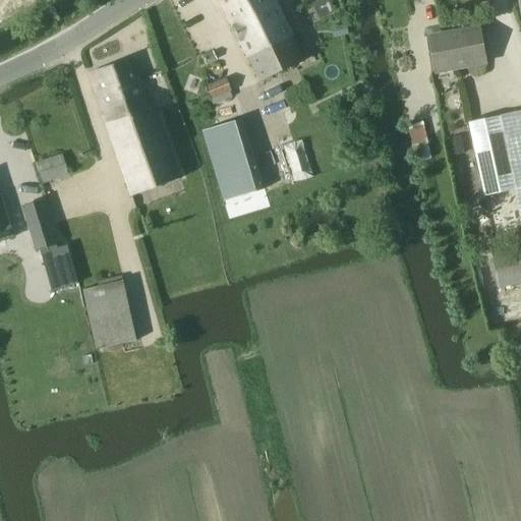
[(274,0),(219,0),(259,83),(304,62),(274,0)]
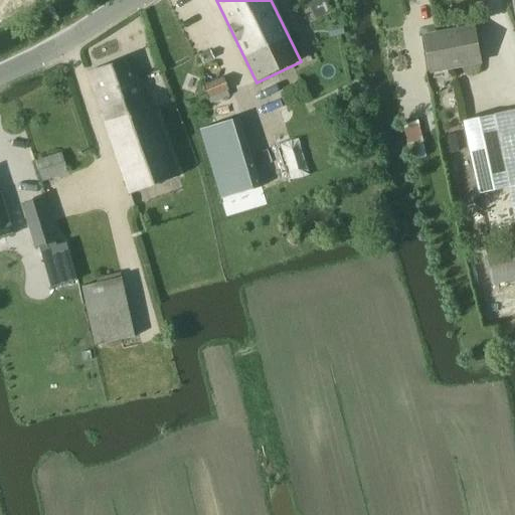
[(341,22),(328,25),(330,37),(344,33),(341,22)]
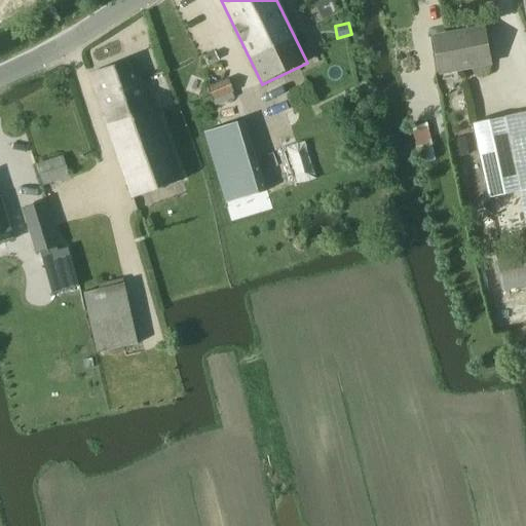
[(441,74),(490,65),(483,30),(435,39),(441,74)]
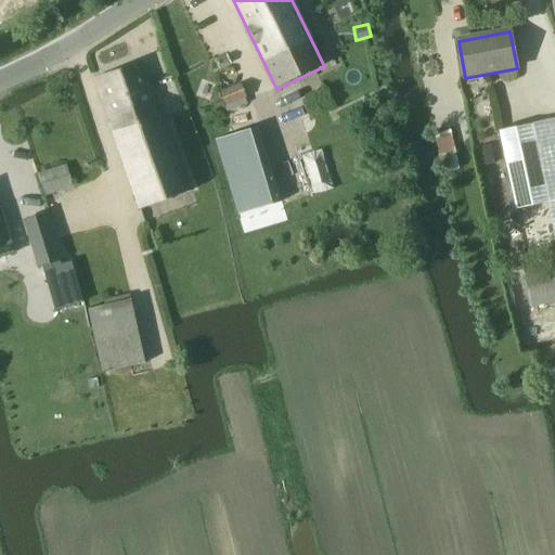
[(227,55),(216,60),(219,68),(231,64),(227,55)]
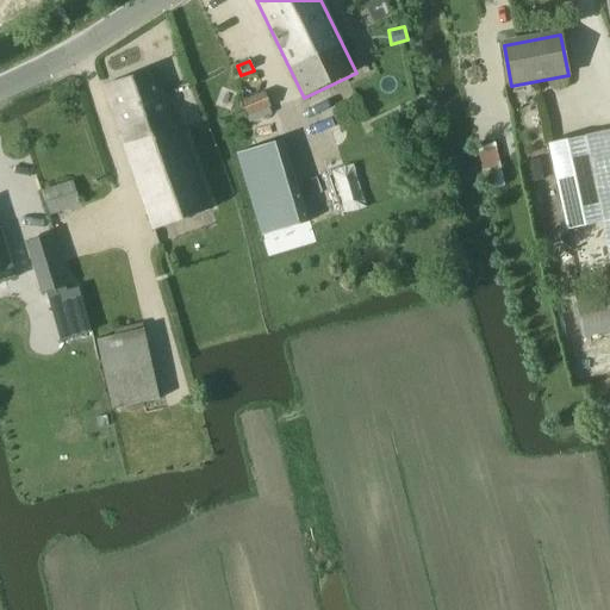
[(155,230),(211,210),(176,111),(172,112),(165,91),(156,69),(105,87),(155,230)]
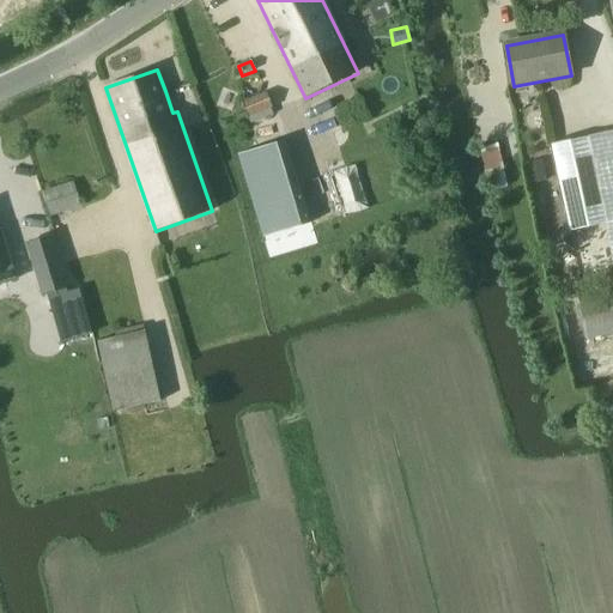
[(271,99),(243,109),(249,129),(277,120),(271,99)]
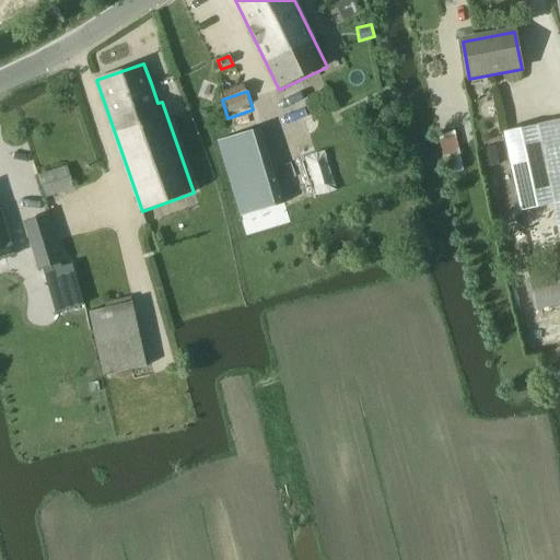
[(559,119),(504,132),(522,212),(555,205),(559,231),(559,119)]
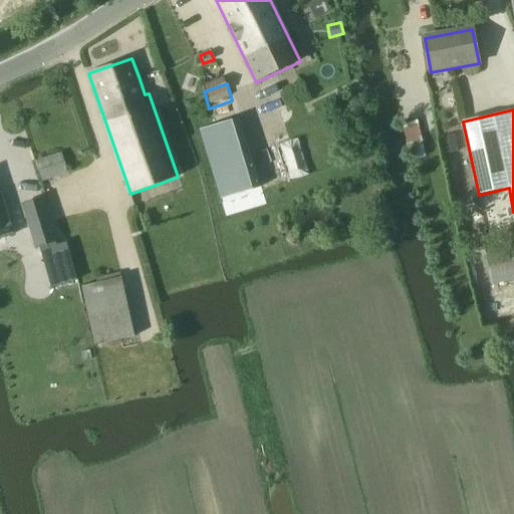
[(249,120),(203,132),(224,218),(270,206),(249,120)]
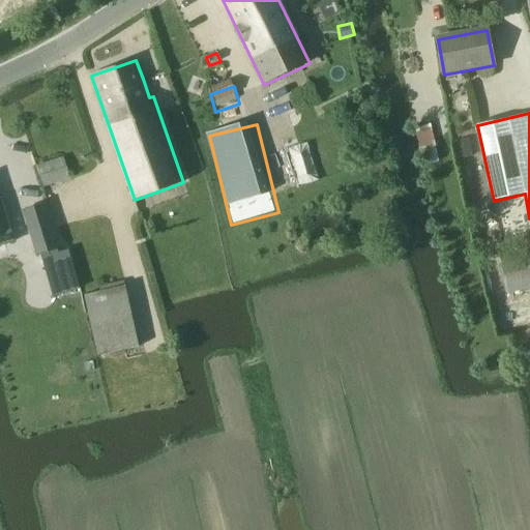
[(439,162),(431,124),(413,128),(421,166),(439,162)]
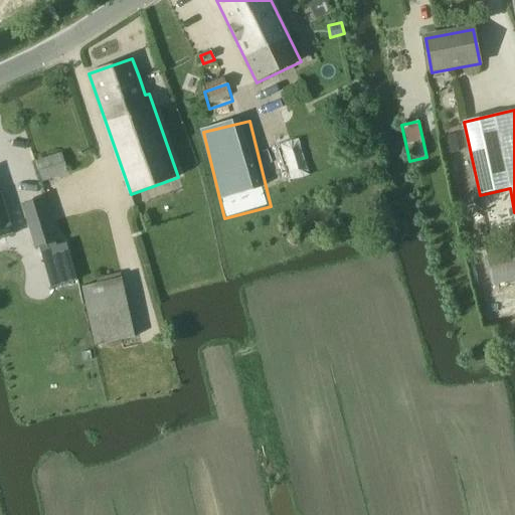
[(61,155),(35,163),(41,182),(66,174),(61,155)]
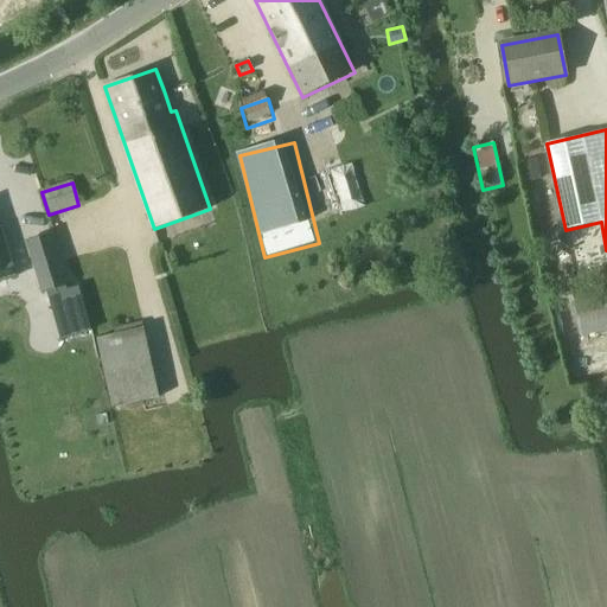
[(42,192),(12,202),(33,270),(63,262),(49,215),(42,192)]
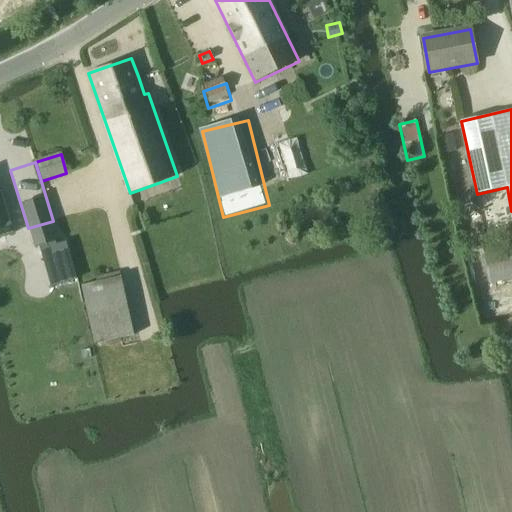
[(0,223),(19,218),(8,182),(0,184),(0,223)]
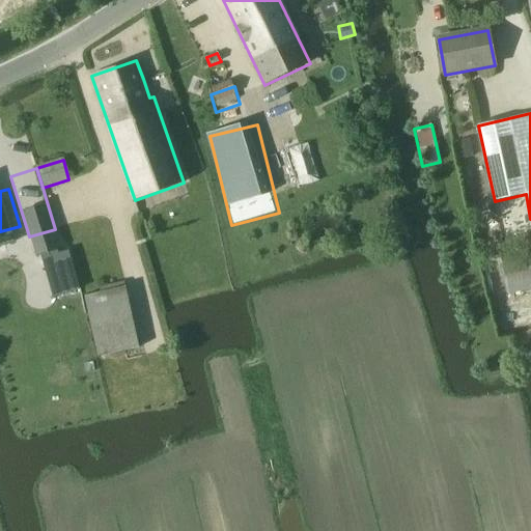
[(56,247),(42,252),(49,286),(64,280),(56,247)]
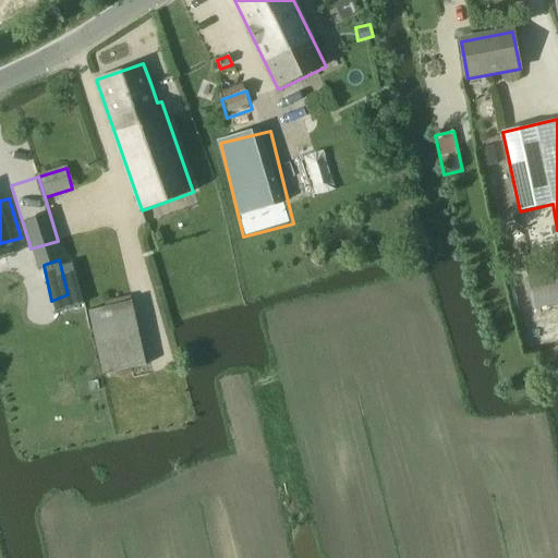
[(534,308),(557,304),(557,266),(528,273),(534,308)]
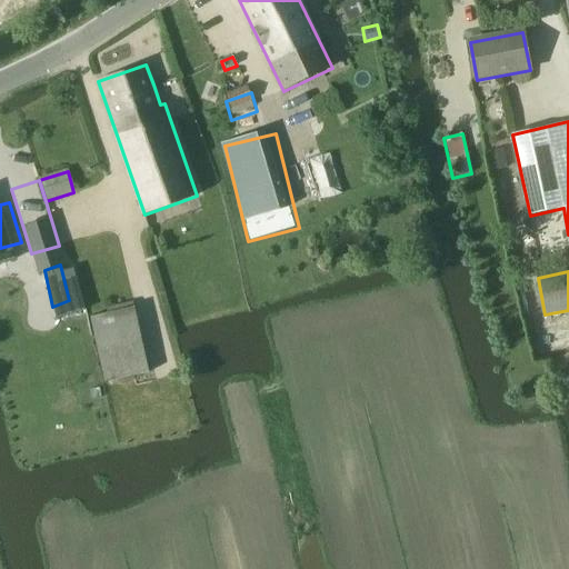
[(140,313),(92,322),(105,389),(151,380),(140,313)]
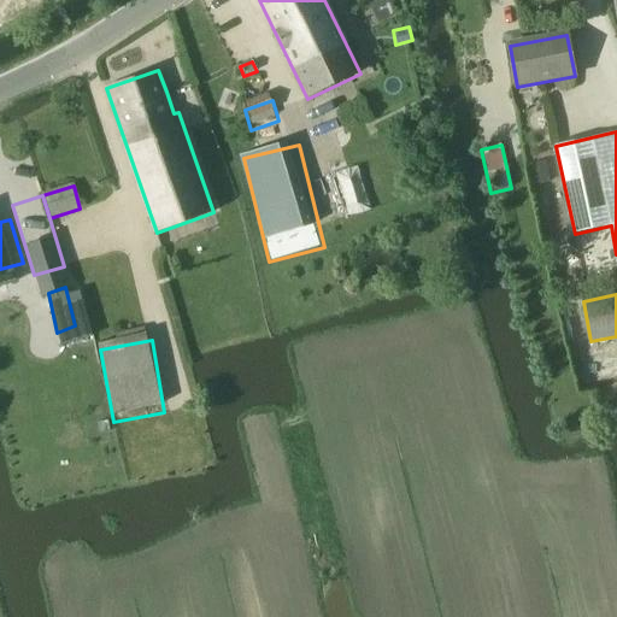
[(40,357),(0,366),(0,397),(74,378),(66,350),(53,353),(51,342),(37,346),(40,357)]
